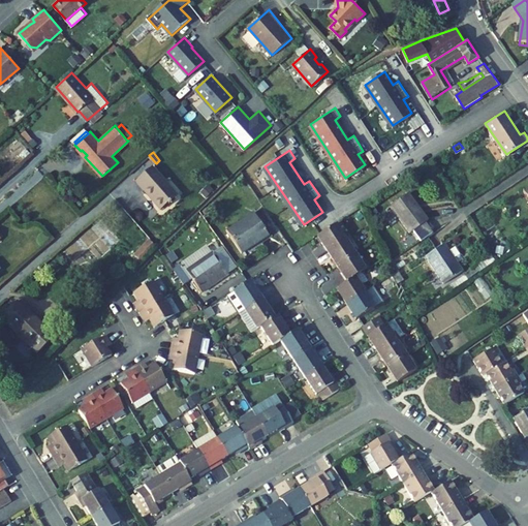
[(136,179),(161,208),(178,193),(152,165),(136,179)]
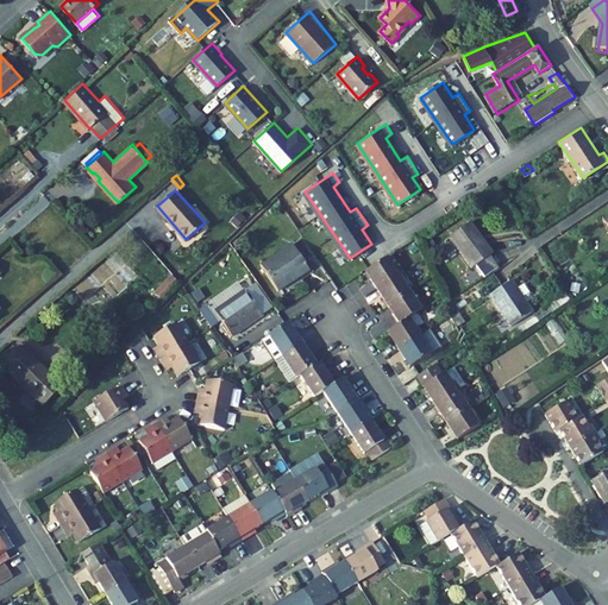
[(494,251),(471,220),(450,235),(472,266),(477,263),(486,275),(494,269),(484,257),(494,251)]
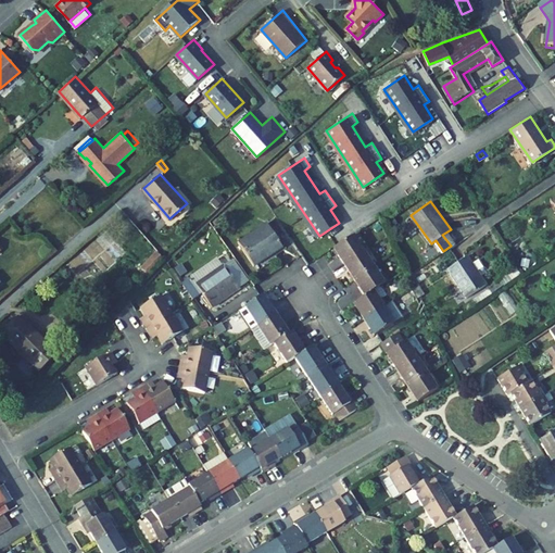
[(254,264),(284,246),(267,221),(239,240),(254,264)]
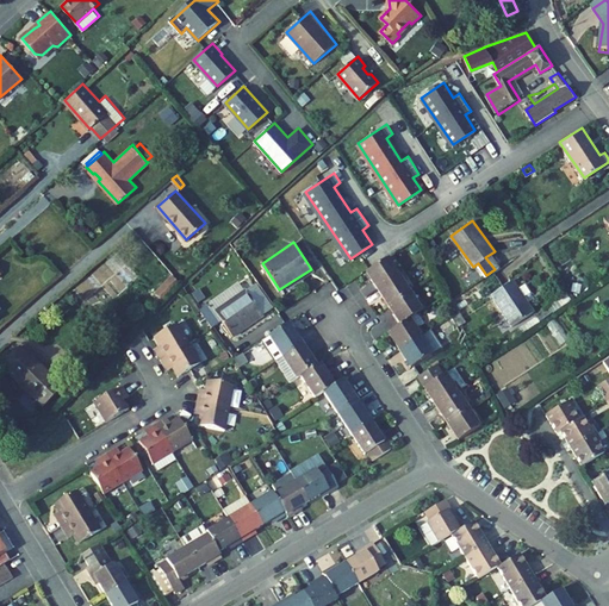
[(94,268),(105,279),(103,281),(112,292),(132,273),(112,251),(94,268)]
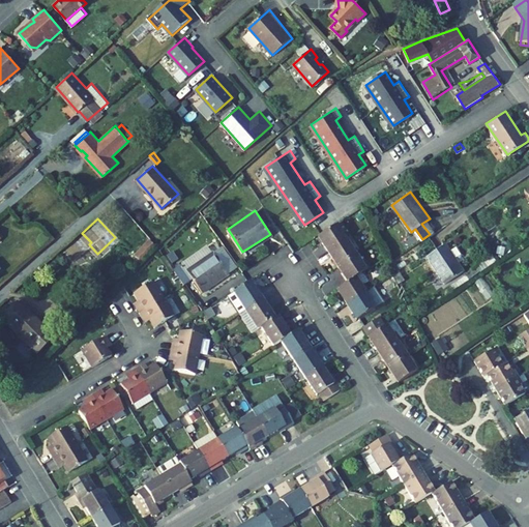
[(318,235),(328,250),(350,236),(345,230),(343,231),(338,223),(318,235)]
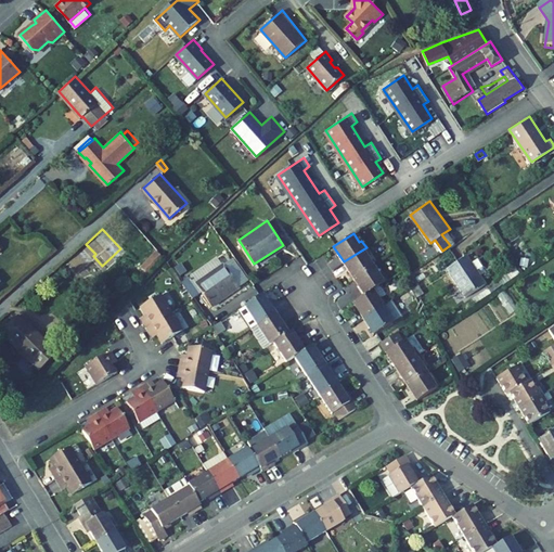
[(156,247),(141,266),(150,273),(165,257),(156,247)]
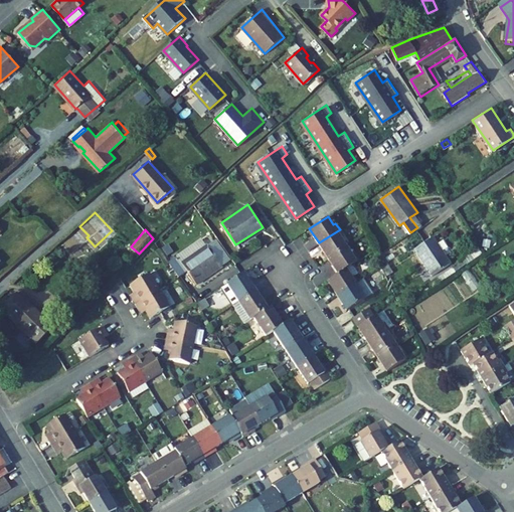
[(319,242),(329,258),(347,246),(341,237),(344,235),(340,229),(319,242)]
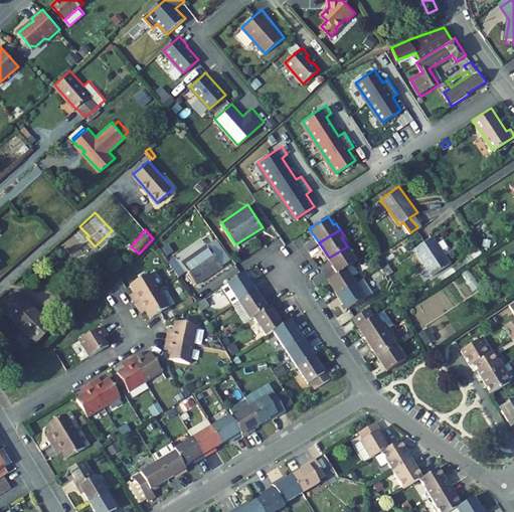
[(415,247),(433,275),(451,263),(434,235),(415,247)]
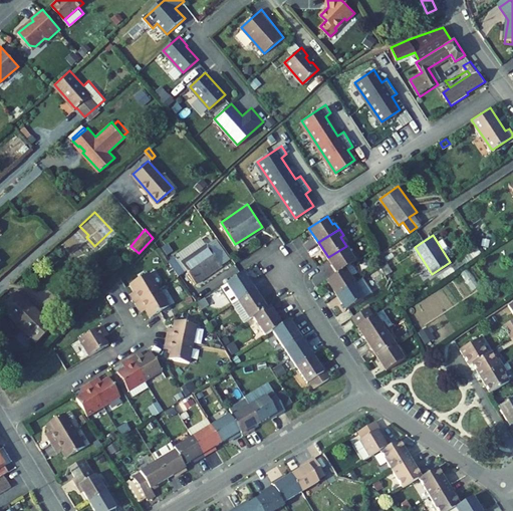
[(487,244),(482,235),(477,237),(483,247),(487,244)]
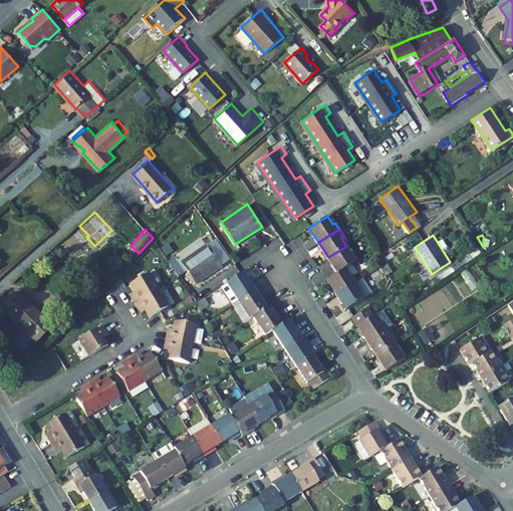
[(217,236),(208,242),(223,264),(232,258),(217,236)]
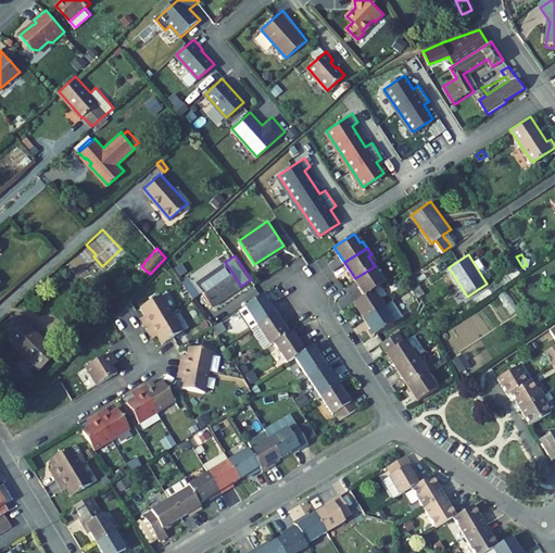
[(213,306),(241,286),(225,262),(197,281),(191,275),(183,281),(193,298),(203,291),(213,306)]
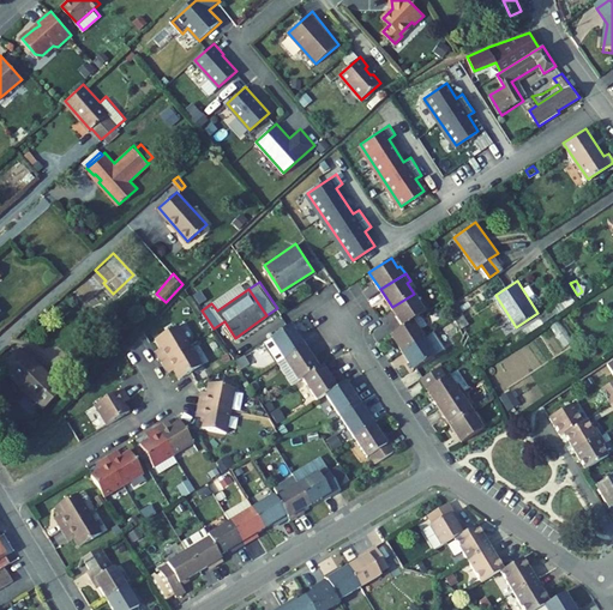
[(420,314),(428,309),(424,301),(420,303),(414,294),(392,307),(403,325),(420,314)]
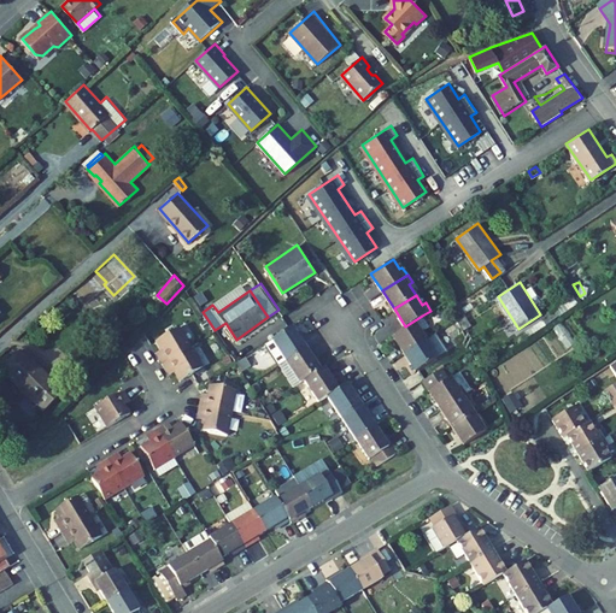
[(404,352),(429,336),(424,329),(429,325),(422,316),(405,326),(393,334),(404,352)]
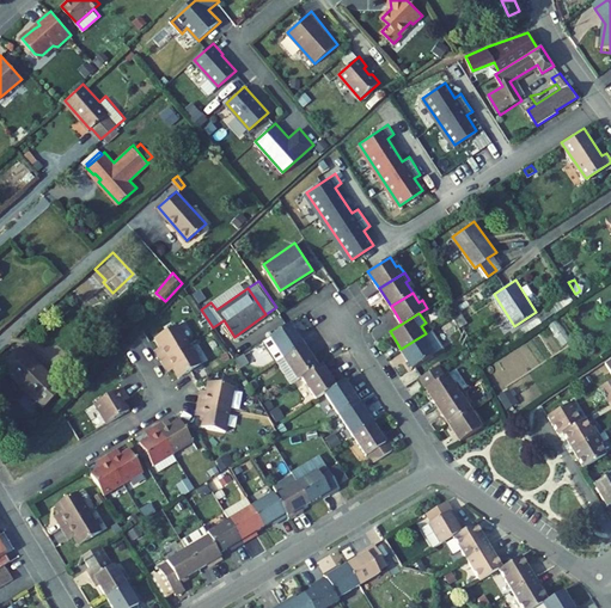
[(550,323),(564,344),(572,338),(558,317),(550,323)]
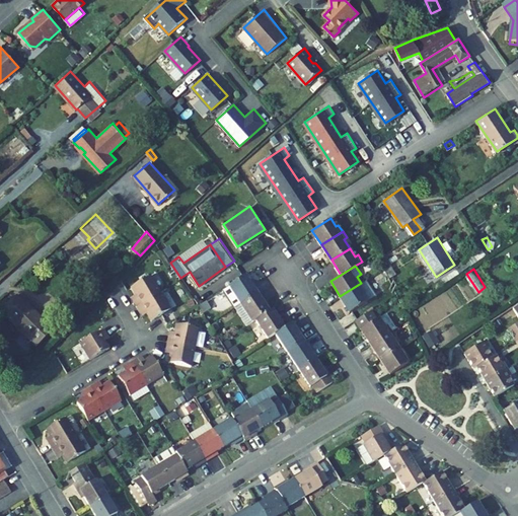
[(229,284),(241,302),(261,290),(255,281),(252,283),(246,273),(229,284)]
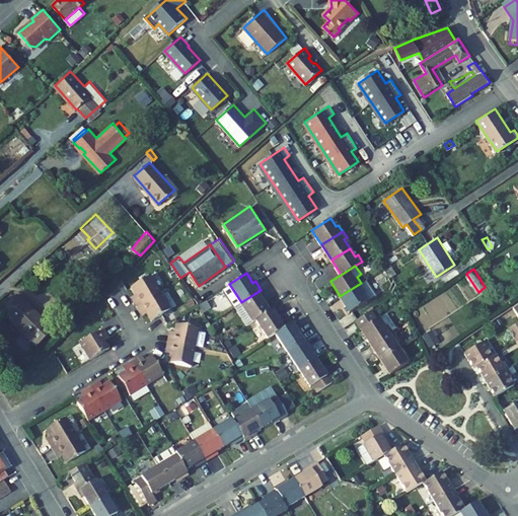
[(138,305),(162,291),(151,274),(132,286),(138,296),(134,299),(138,305)]
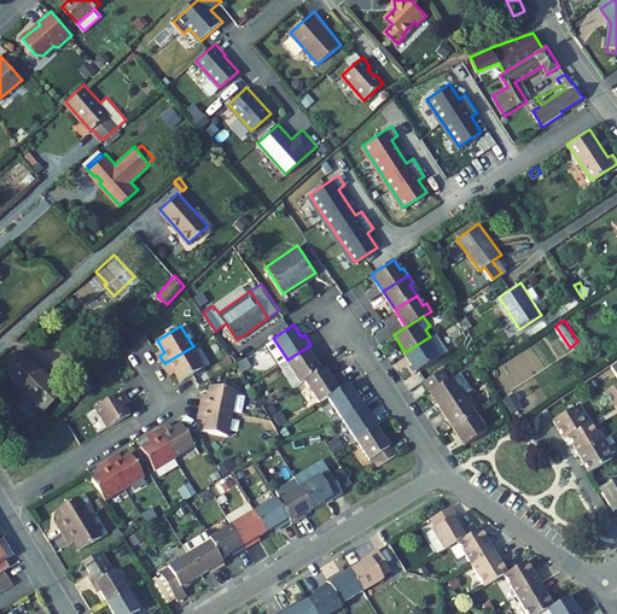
[(430,337),(405,352),(417,370),(448,350),(436,333),(430,337)]
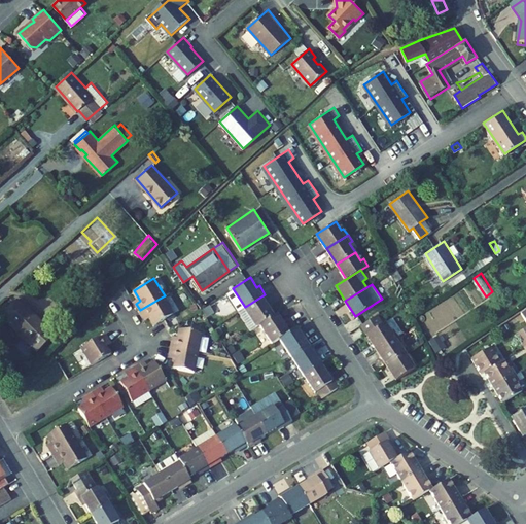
[(179,306),(171,293),(167,297),(175,309),(179,306)]
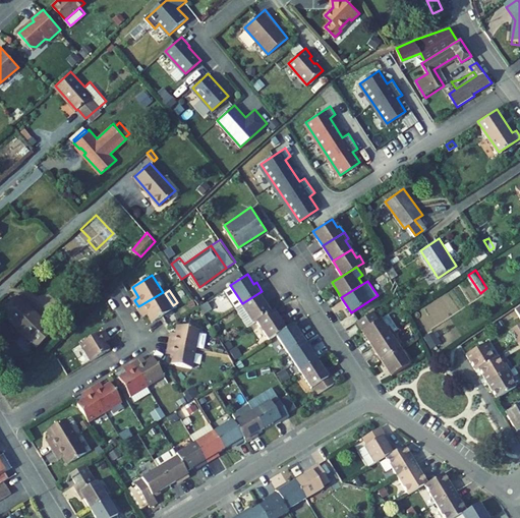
[(242,303),(254,322),(257,320),(271,311),(265,301),(268,299),(262,291),(242,303)]
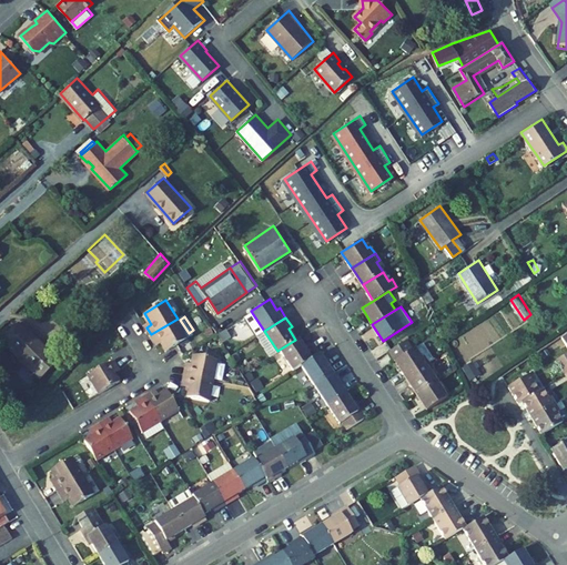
[(189,336),(178,319),(151,334),(155,340),(159,338),(166,350),(189,336)]
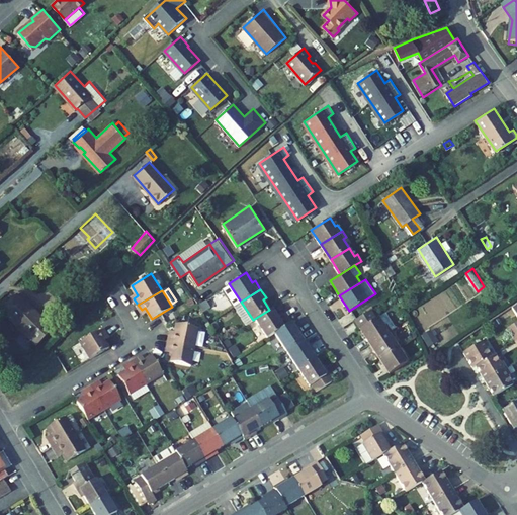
[(7,315),(37,344),(52,328),(38,316),(40,314),(23,297),(22,298),(16,292),(0,310),(0,313),(4,318),(7,315)]
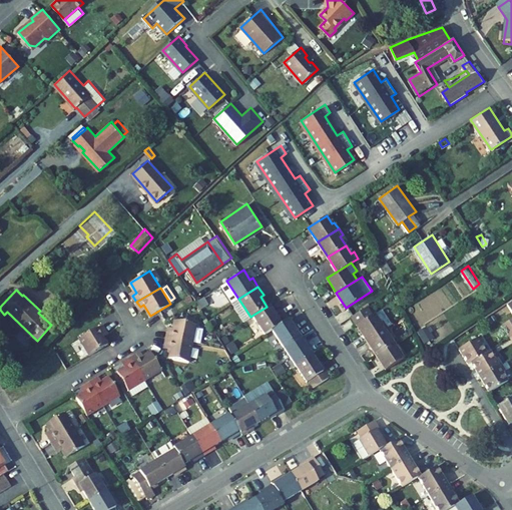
[(253,315),(266,333),(273,329),(289,318),(283,309),(276,314),(270,305),(267,307),(253,315)]
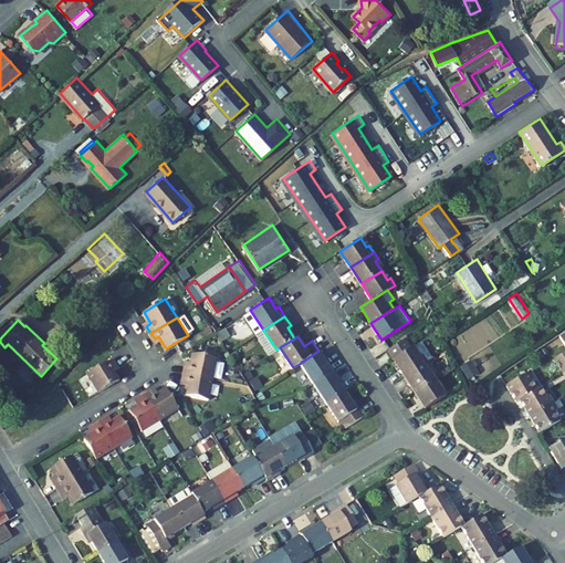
[(388,348),(405,374),(428,360),(433,355),(424,341),(412,347),(405,337),(388,348)]
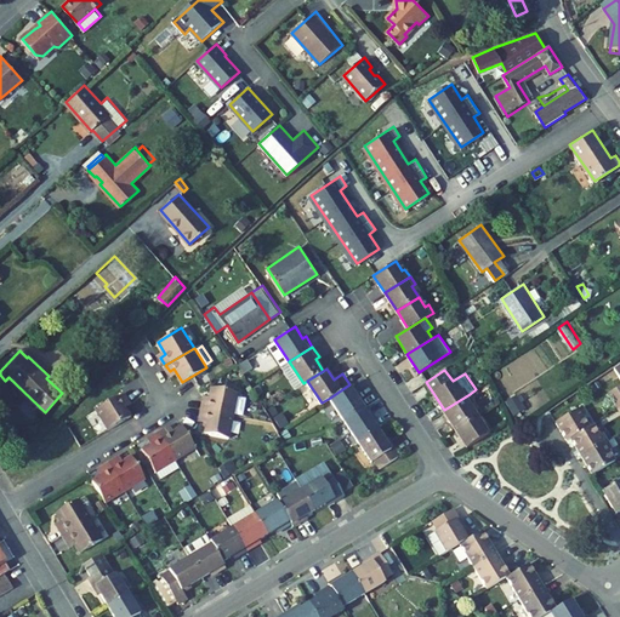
[(614,398),(619,394),(619,383),(609,390),(614,398)]
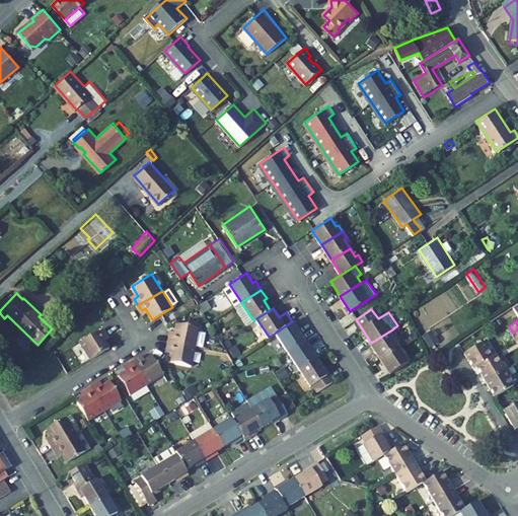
[(168,340),(196,346),(200,326),(177,321),(173,335),(169,333),(168,340)]
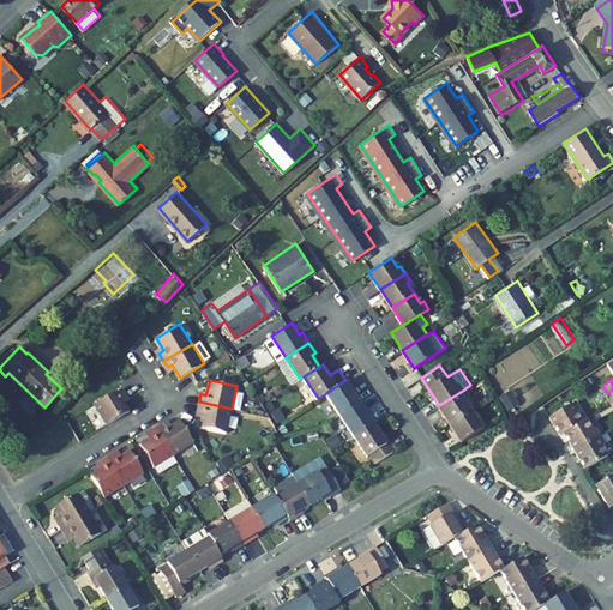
[(326,393),(341,415),(364,399),(356,390),(354,391),(346,380),(326,393)]
